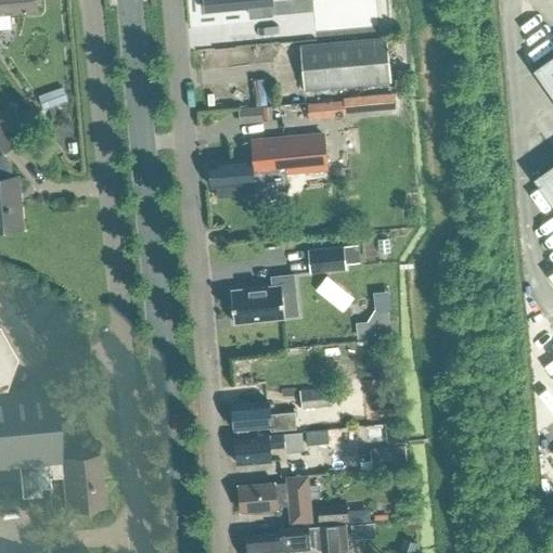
[(0,0),(0,30),(13,30),(12,13),(36,11),(35,0),(0,0)]
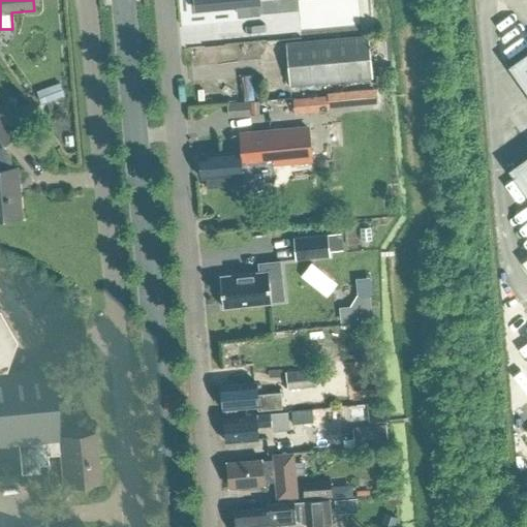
[(238,6),(240,6),(260,4),(259,0),(196,0),(198,9),(238,6)]
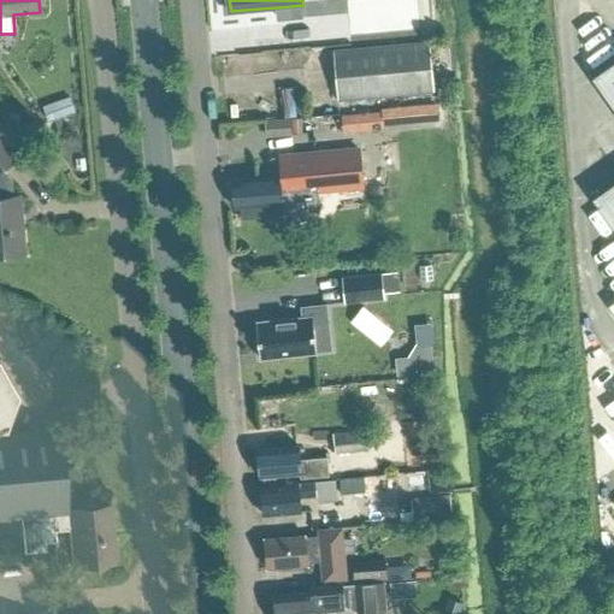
[(405,0),(376,0),(336,4),(340,37),(408,31),(405,0)]
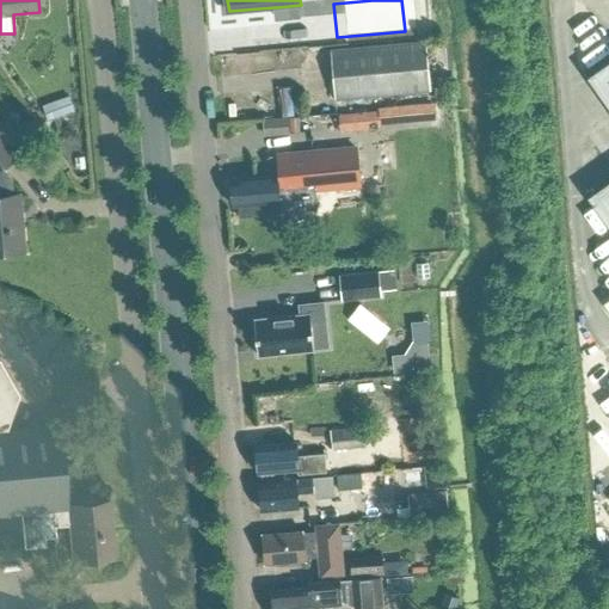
[(336,97),(431,88),(428,41),(331,49),(336,97)]
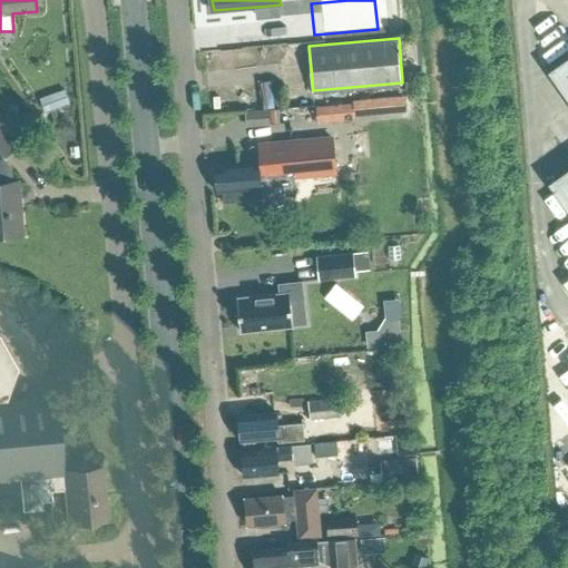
[(567,59),(549,72),(567,99),(567,59)]
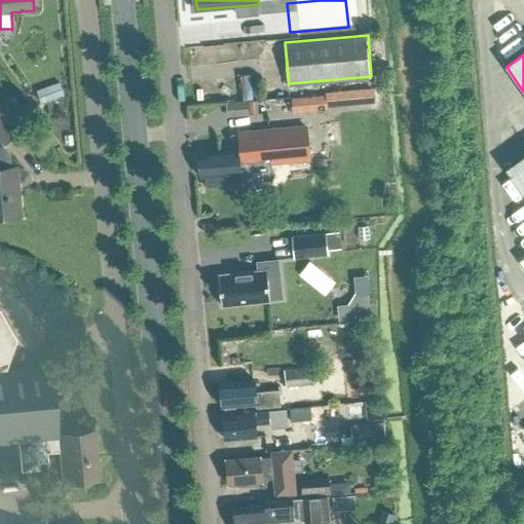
[(62,81),(48,85),(52,100),(66,96),(62,81)]
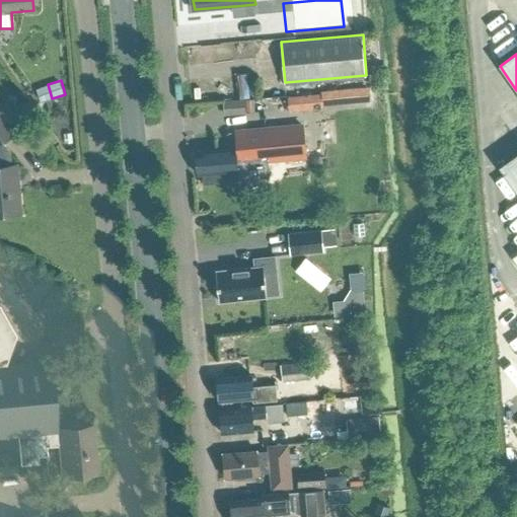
[(360,103),(359,90),(323,93),(324,106),(360,103)]
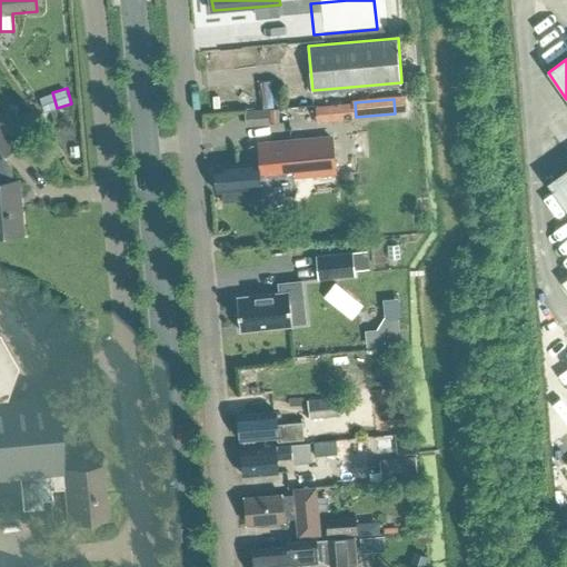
[(355,121),(354,106),(317,109),(319,125),(355,121)]
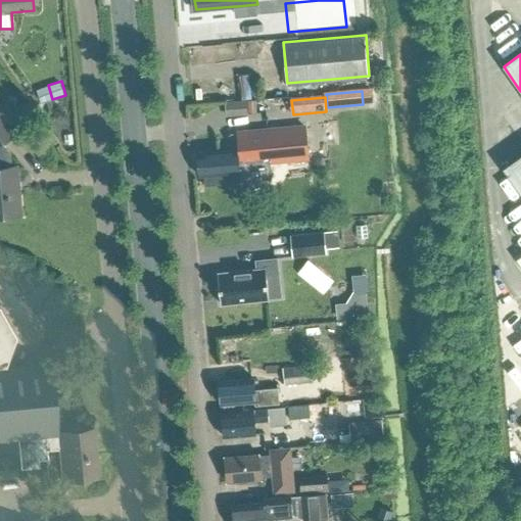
[(257,100),(247,101),(248,115),(258,114),(257,100)]
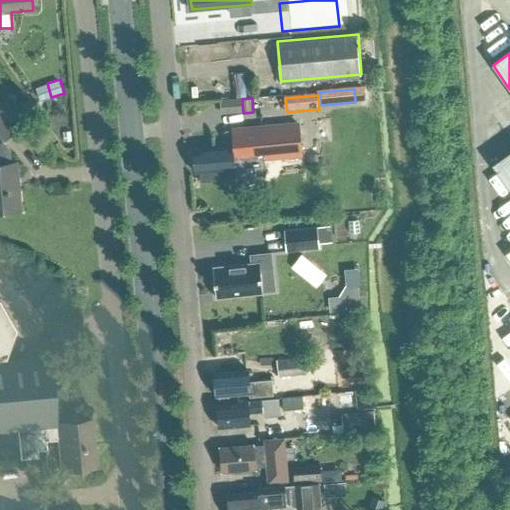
[(0,212),(20,211),(15,166),(11,166),(10,153),(2,141),(12,135),(0,115),(0,212)]
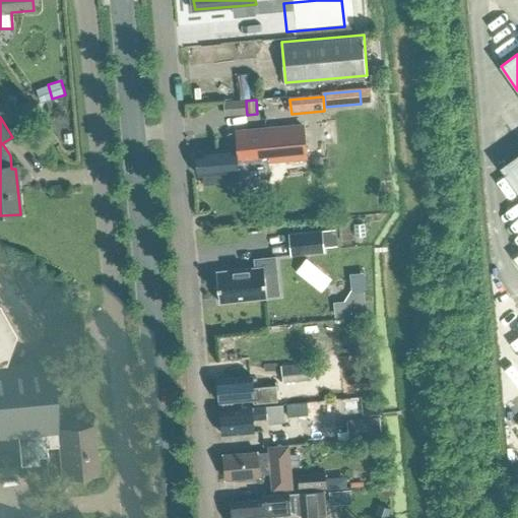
[(204,176),(205,186),(272,179),(270,163),(306,158),(303,133),(302,125),(233,132),(235,148),(197,152),(199,176),(204,176)]
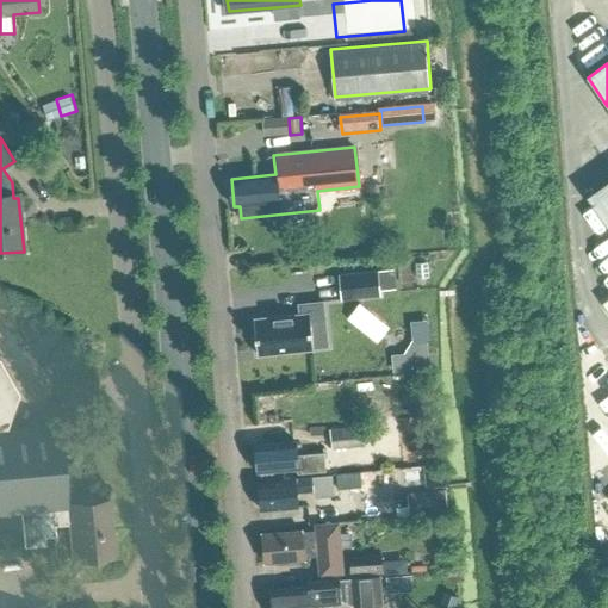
[(607,182),(588,197),(607,224),(607,182)]
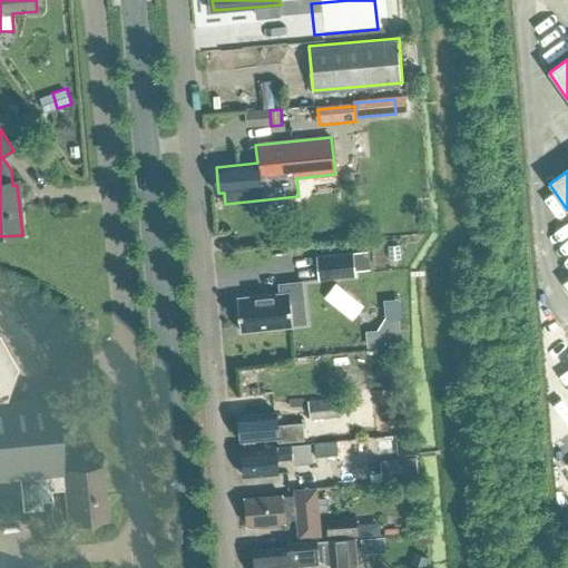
[(354,253),(317,256),(320,282),(358,277),(354,253)]
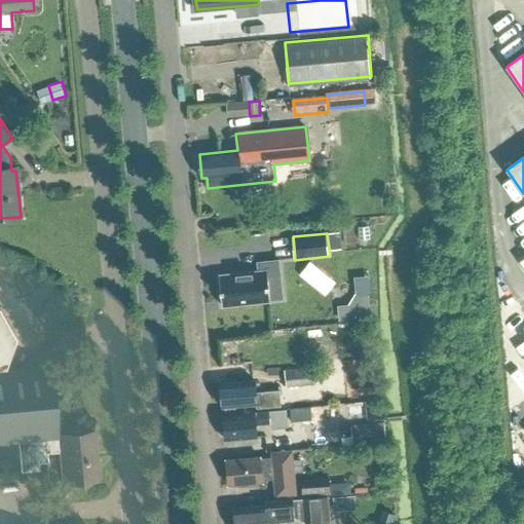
[(282,277),(279,261),(259,263),(260,272),(220,276),(223,307),(271,302),(271,301),(270,285),(269,278),(274,278),(282,277)]
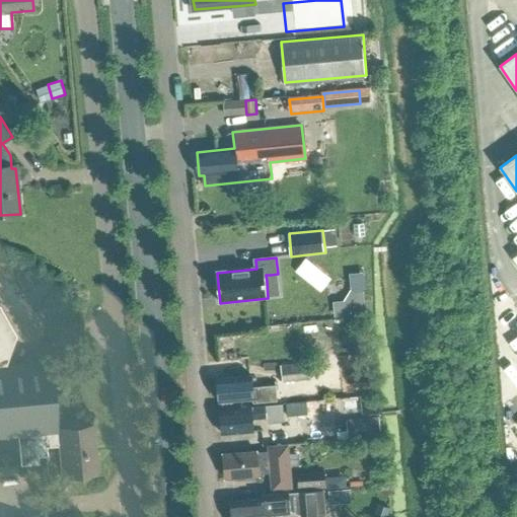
[(345,302),(335,303),(336,317),(367,314),(364,291),(350,293),(345,302)]
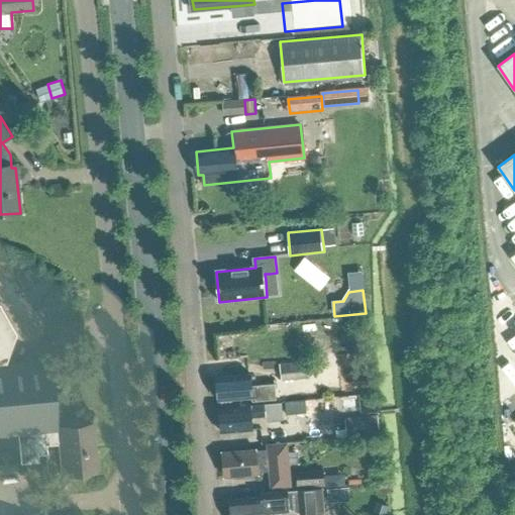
[(35,292),(28,295),(34,306),(25,311),(32,324),(48,316),(35,292)]
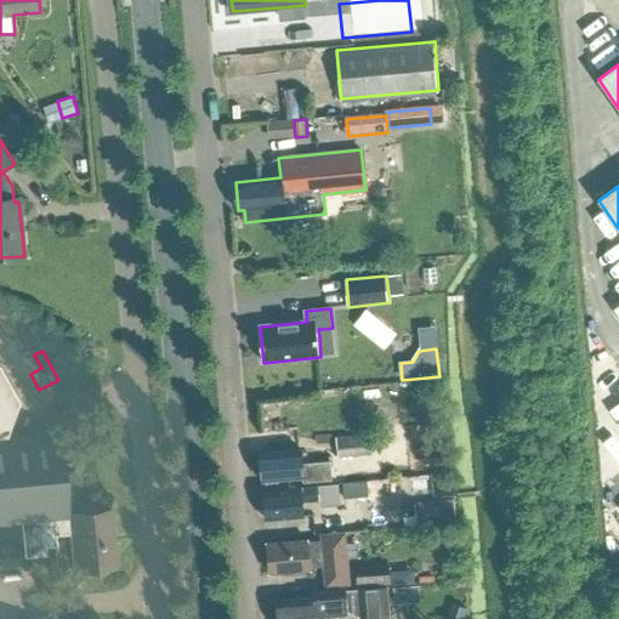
[(115,567),(109,514),(67,518),(58,436),(6,441),(20,403),(0,367),(0,526),(21,524),(24,558),(46,556),(45,544),(56,543),(55,538),(71,535),(74,572),(115,567)]
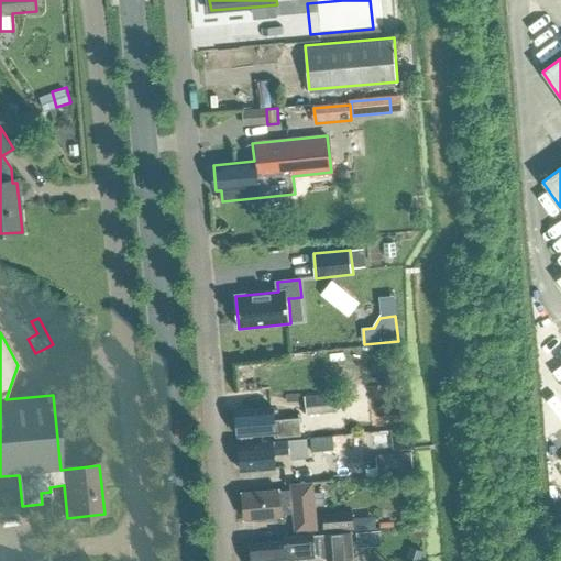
[(336,395),(306,397),(304,398),(306,417),(337,414),(336,395)]
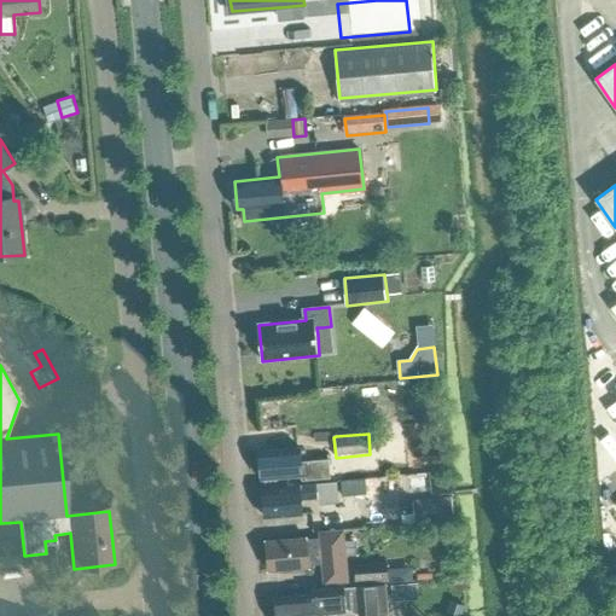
[(302,480),(331,477),(329,458),(301,460),(300,447),(260,451),(262,478),(302,475),(302,480)]
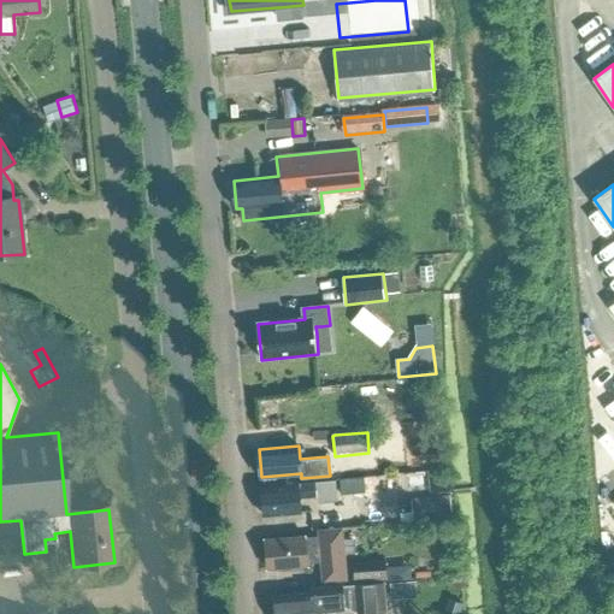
[(364,477),(341,479),(342,495),(366,493),(364,477)]
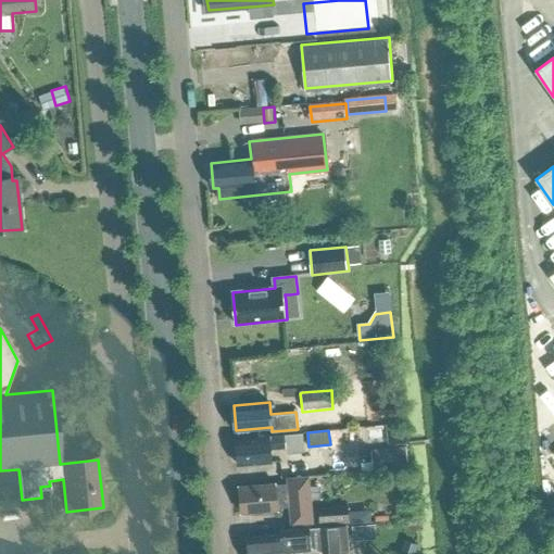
[(298,433),(236,440),(239,465),(272,462),(271,449),(285,448),(285,454),(304,452),(305,452),(304,432),(298,433)]
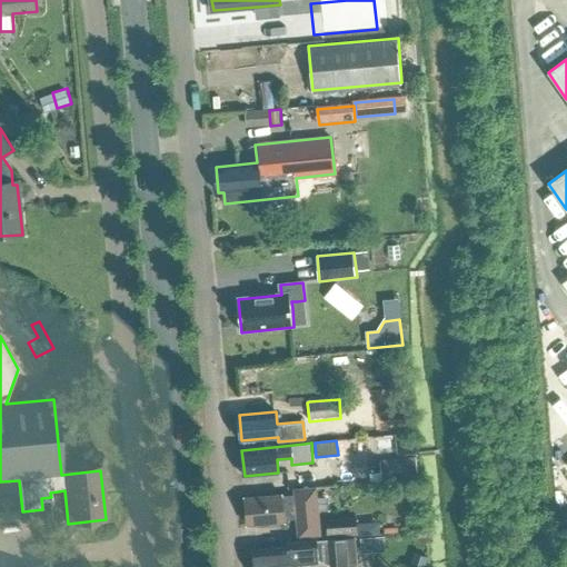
[(384,481),(419,478),(417,458),(381,460),(384,481)]
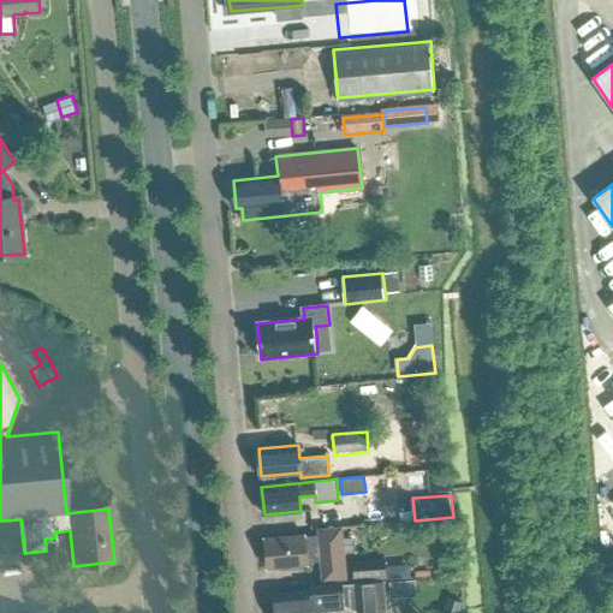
[(325,579),(345,577),(340,528),(319,530),(319,536),(303,537),(303,536),(267,540),(269,566),(305,563),(305,561),(322,560),(325,579)]
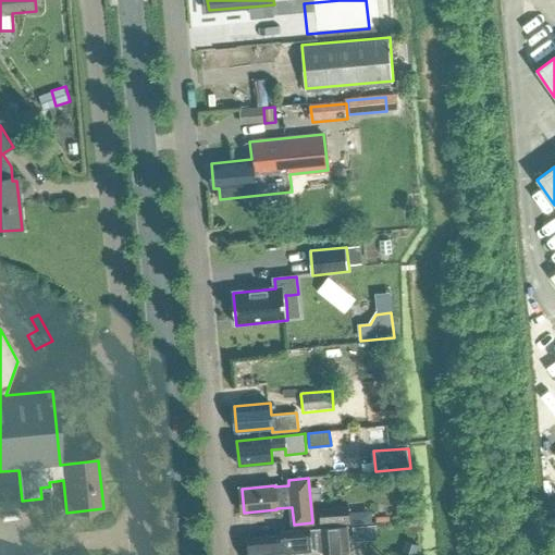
[(320,523),(350,521),(349,505),(319,508),(320,523)]
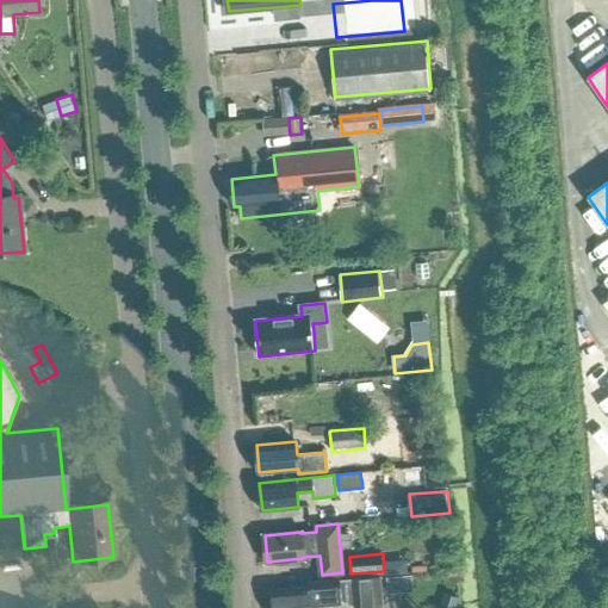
[(341,584),(329,585),(272,590),(273,605),(271,607),(311,607),(311,603),(332,601),(341,601),(351,607),(380,607),(379,577),(341,579),(341,584)]
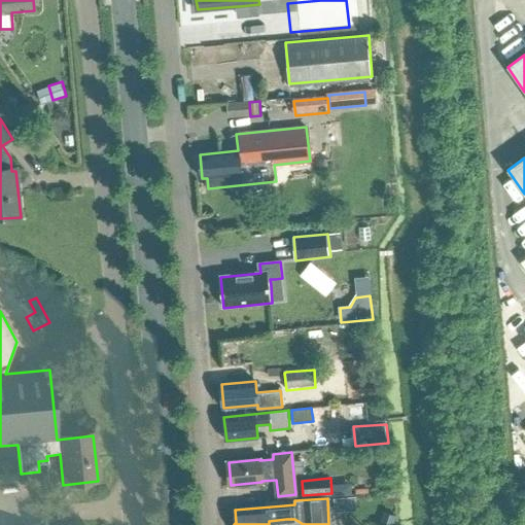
[(394,524),(397,517),(384,513),(380,524),(394,524)]
